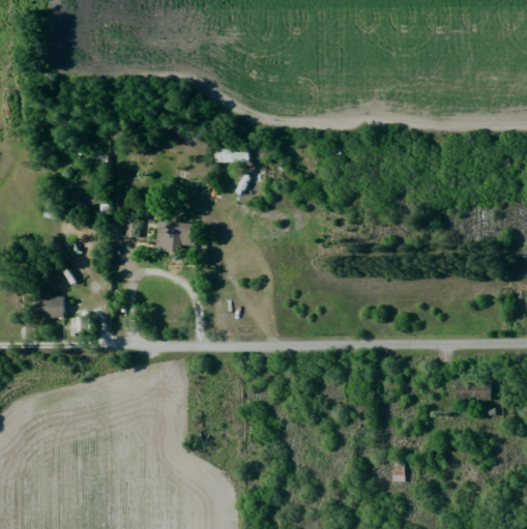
[(217,163),(217,148),(251,149),(251,164),(217,163)]
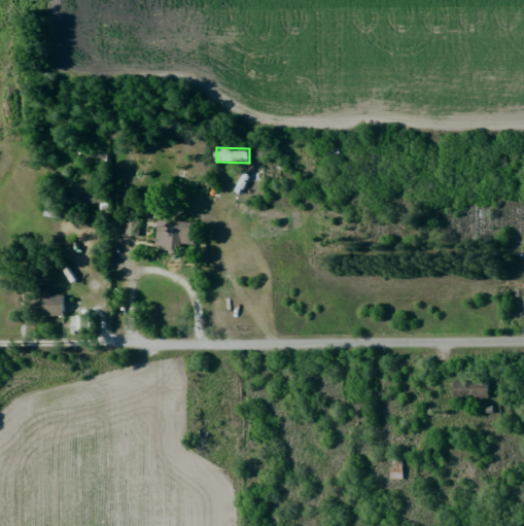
[(137,237),(138,215),(125,215),(124,236),(137,237)]
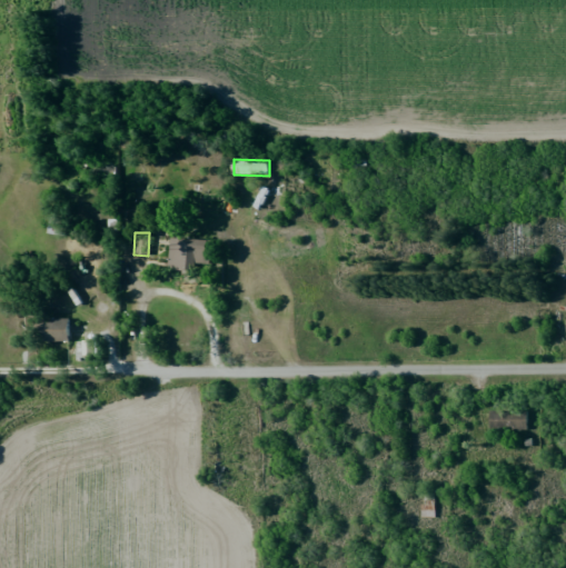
[(169,269),(197,269),(197,238),(169,238),(169,269)]
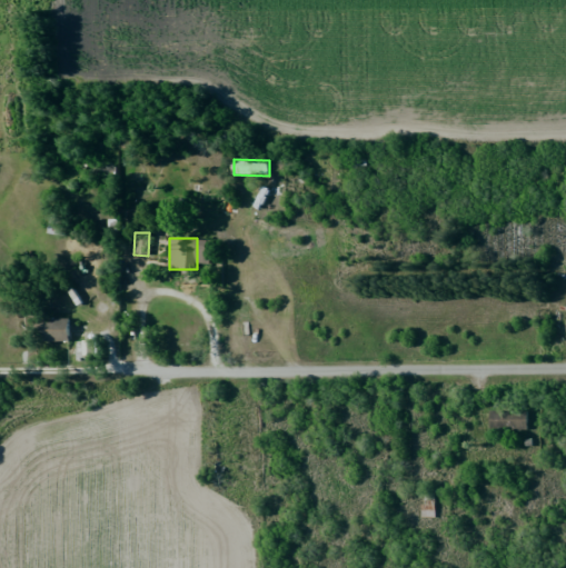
[(68,317),(33,317),(33,340),(68,340),(68,317)]
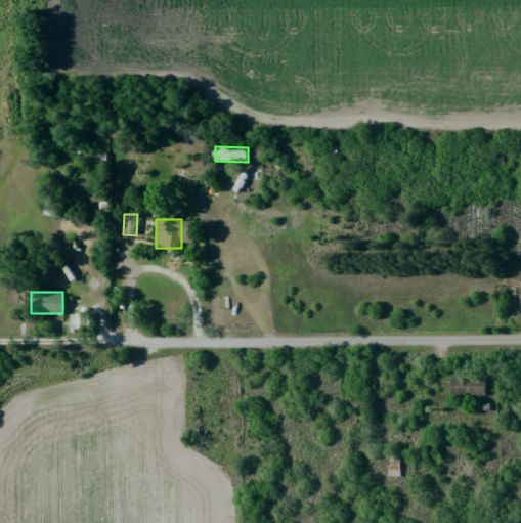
[(484,376),(450,376),(450,395),(484,395),(484,376)]
